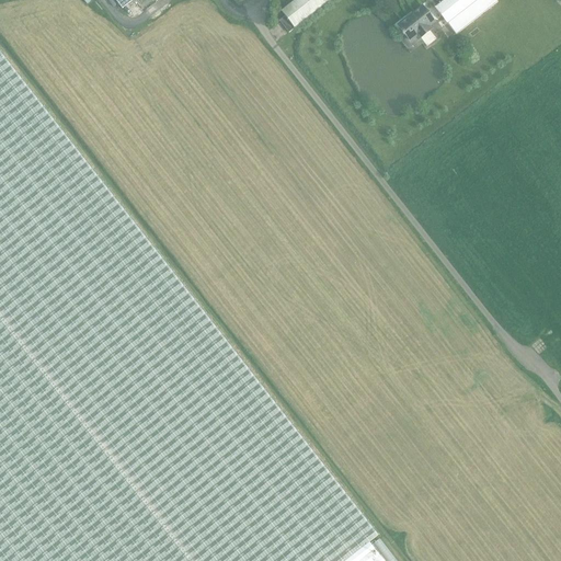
[(115,0),(122,9),(134,0),(115,0)]
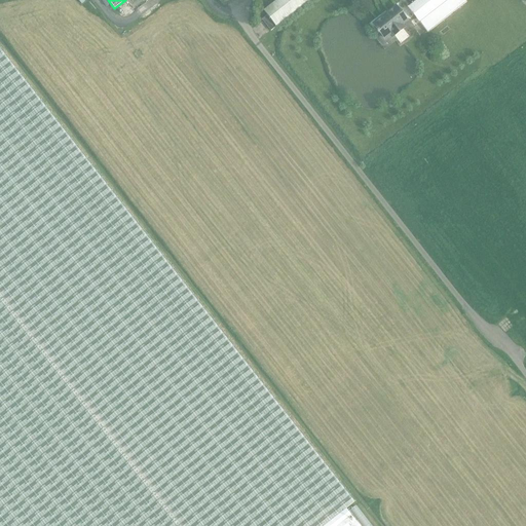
[(262,21),(263,22),(270,31),(310,0),(277,0),(263,11),(267,16),(262,21)]
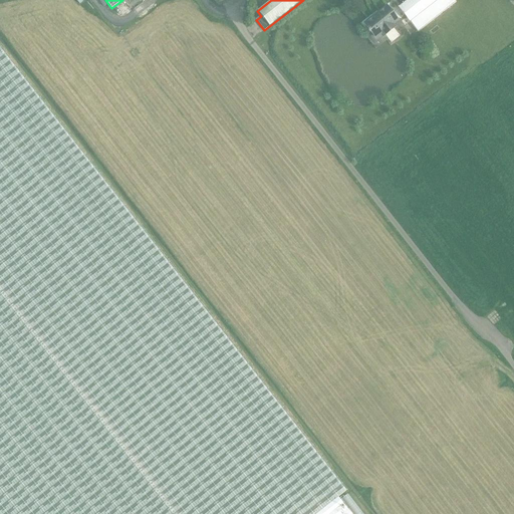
[(458,2),(456,0),(408,0),(400,7),(420,32),(458,2)]
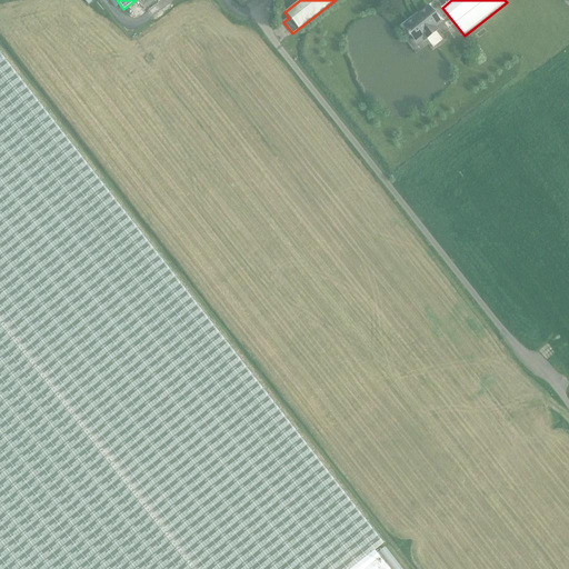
[(435,31),(432,27),(439,22),(428,8),(413,20),(412,19),(405,25),(406,26),(403,28),(415,41),(422,35),(426,39),(435,31)]
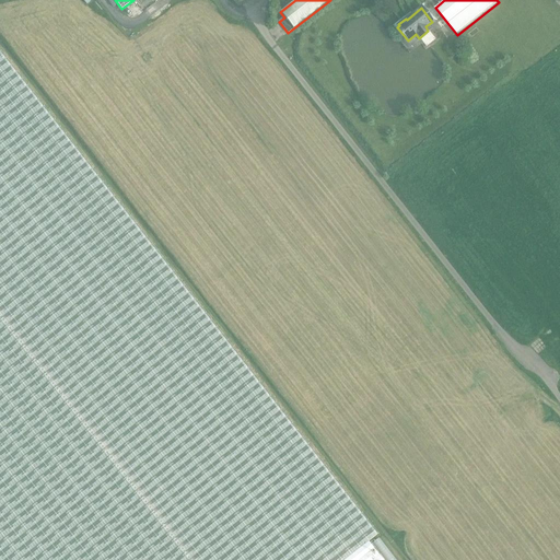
[(0,559),(346,559),(370,541),(377,535),(0,51),(0,559)]
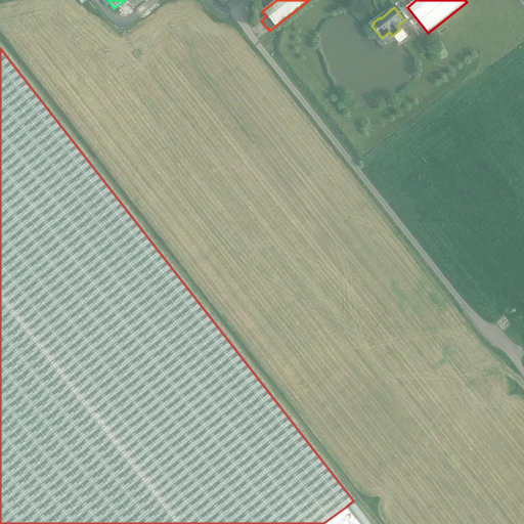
[(358,523),(346,507),(323,523),(358,523)]
